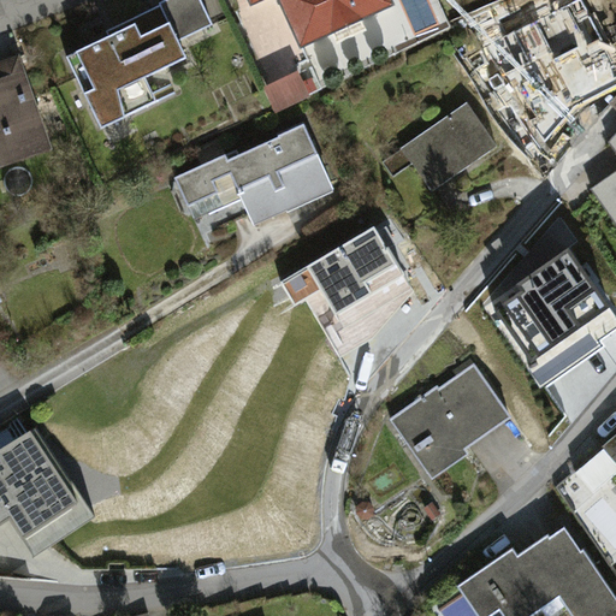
[(199,0),(177,0),(66,53),(100,124),(159,96),(150,80),(189,61),(183,47),(214,31),(199,0)]
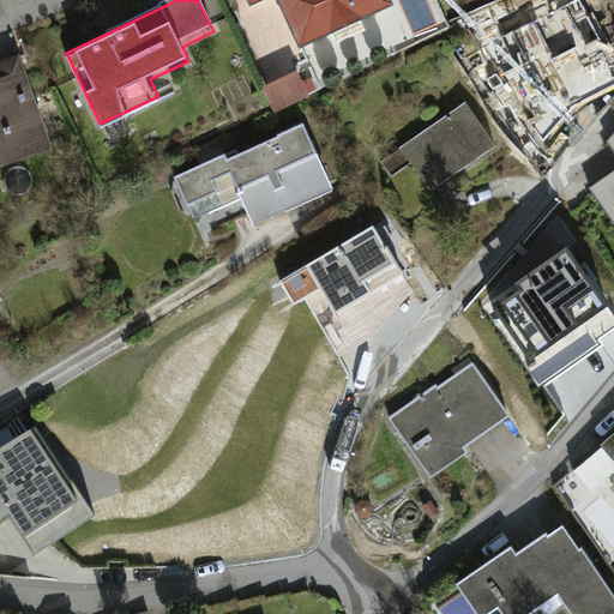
[(283,0),(302,44),(387,6),(384,0),(283,0)]
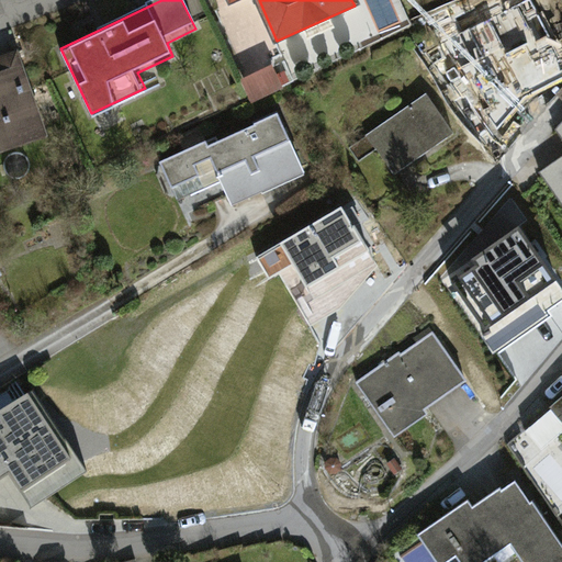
[(505,17),(453,49),(495,115),(548,82),(505,17)]
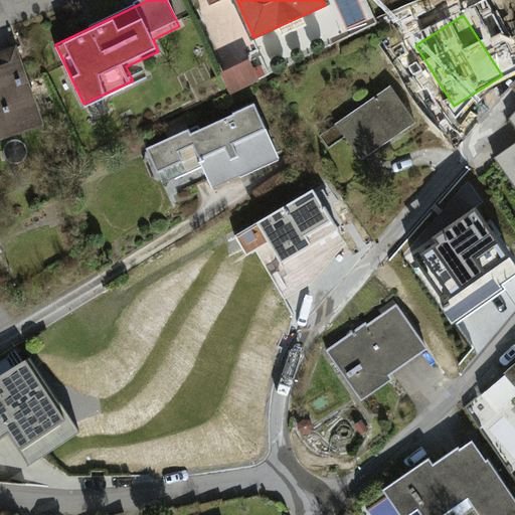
[(0,141),(43,127),(17,50),(0,56),(0,141)]
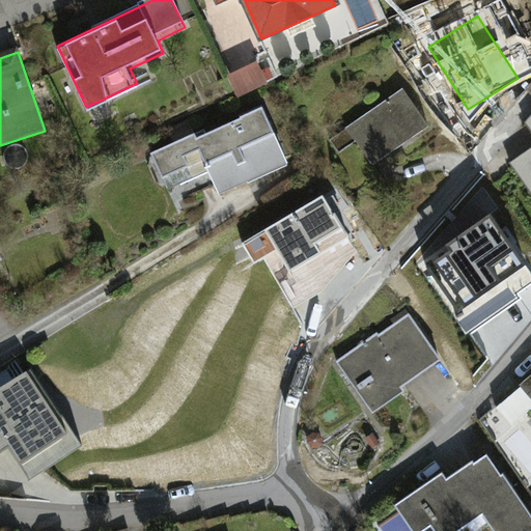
[(255,67),(227,80),(236,101),(264,88),(255,67)]
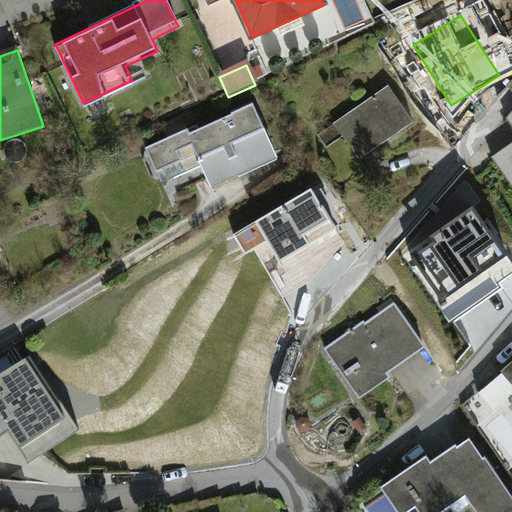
[(391,89),(318,135),(328,150),(346,139),(357,157),(413,122),(391,89)]
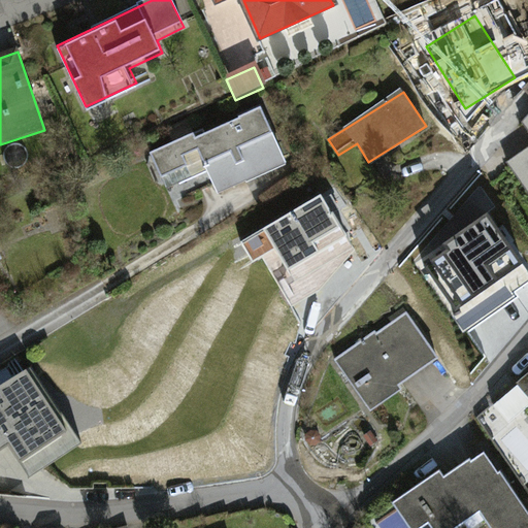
[(527,114),(527,143),(509,157),(527,189),(527,111),(527,113),(527,114)]
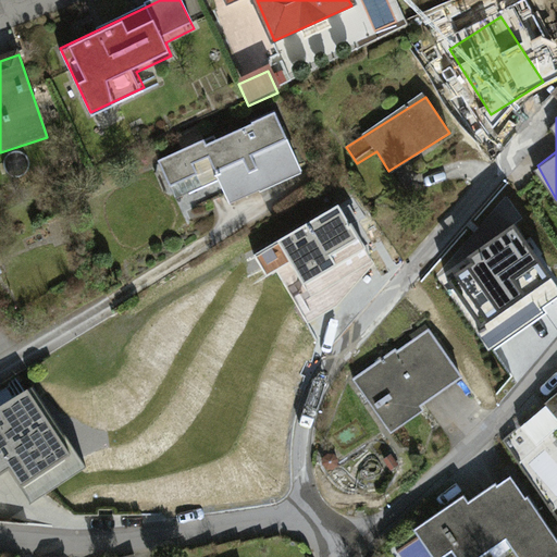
[(222,140),(157,168),(170,197),(213,178),(226,209),(297,178),(275,130),(226,151),(222,140)]
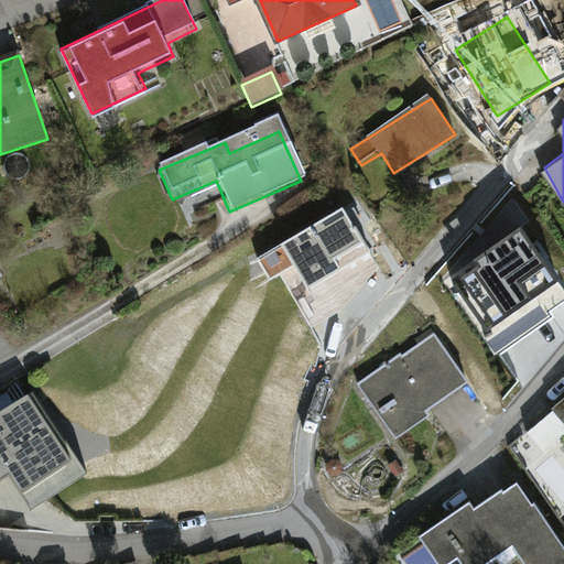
[(346,198),(250,253),(267,282),(292,267),(302,283),(371,242),(346,198)]
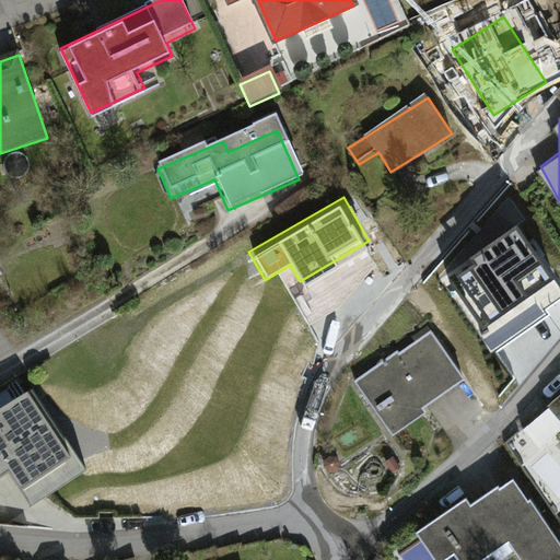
[(524,221),(513,206),(483,225),(496,242),(451,272),(478,312),(541,268),(514,228),(524,221)]
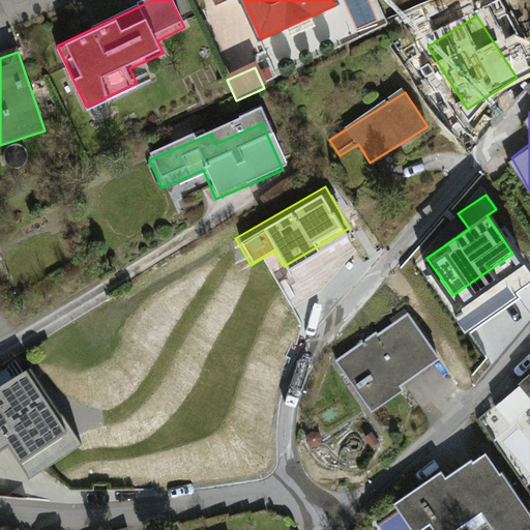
[(290,304),(310,300),(302,272),(283,276),(290,304)]
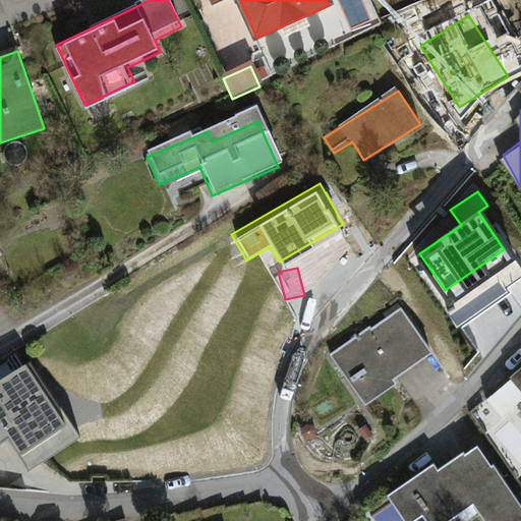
[(402,304),(331,349),(362,399),(433,354),(402,304)]
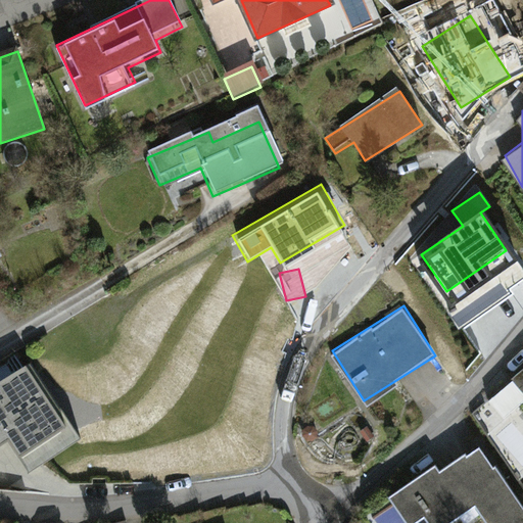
[(31,361),(0,380),(0,445),(8,440),(30,472),(82,438),(31,361)]
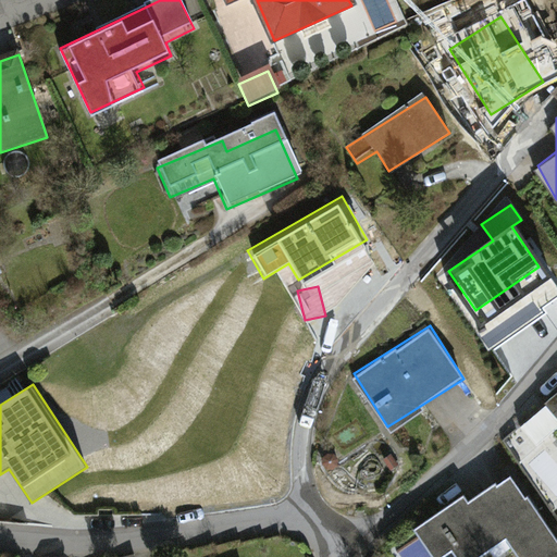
[(556,398),(524,421),(541,445),(556,433),(556,398)]
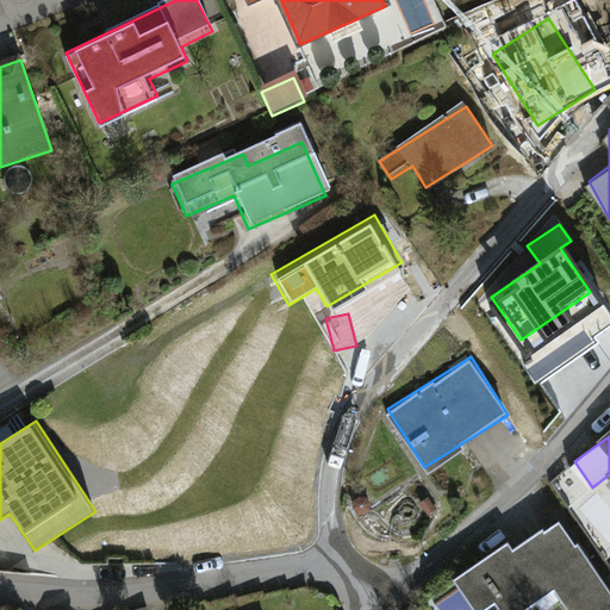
[(568,471),(553,483),(571,505),(586,493),(568,471)]
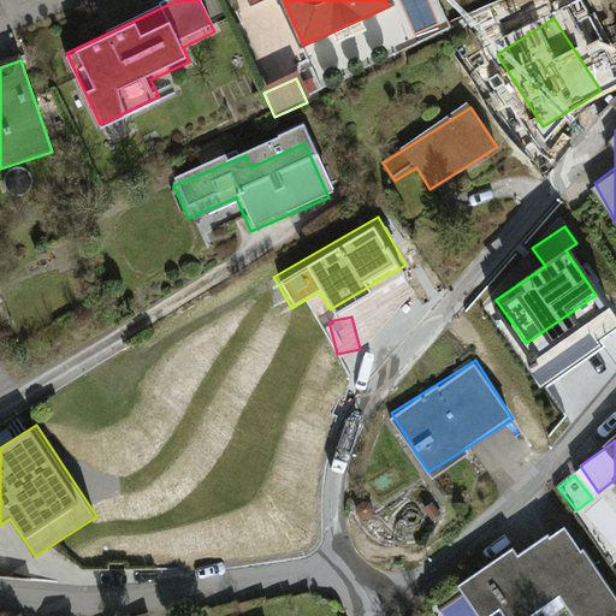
[(615,615),(562,534),(465,597),(477,615),(539,615),(554,606),(560,615),(615,615)]
